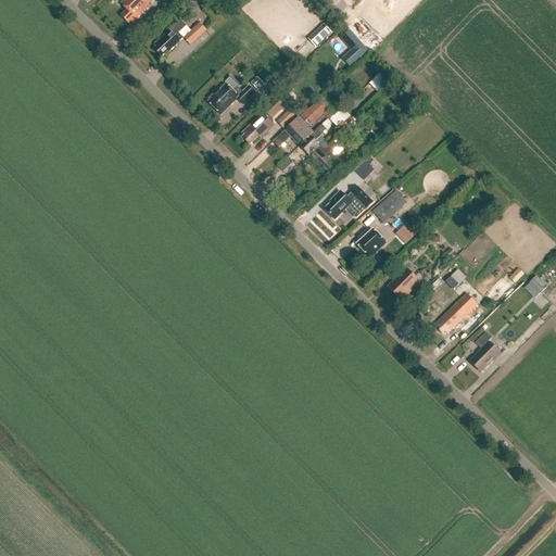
[(133,24),(149,8),(143,1),(143,0),(125,0),(122,4),(127,11),(122,16),(128,24),(130,22),(133,24)]
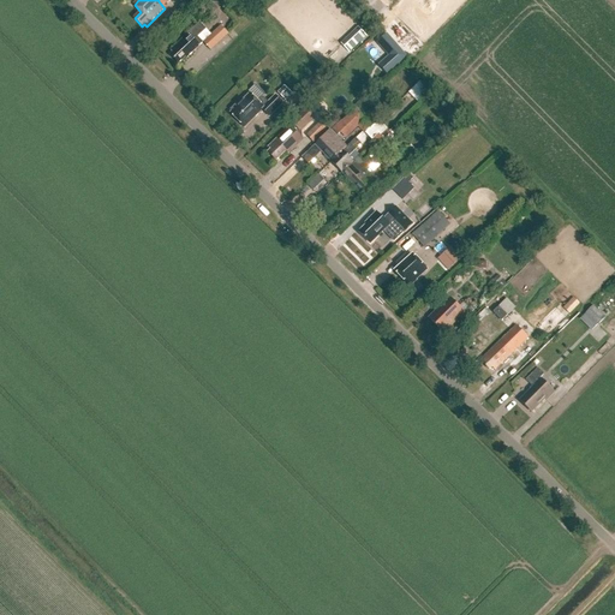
[(199,47),(203,43),(212,35),(207,30),(199,23),(171,51),(173,53),(171,55),(179,64),(186,58),(187,59),(199,47)]
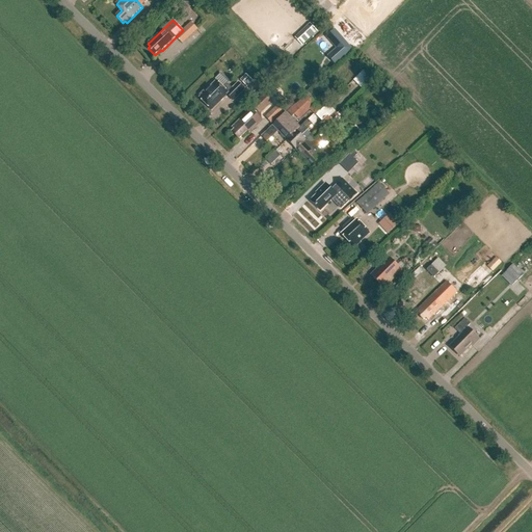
[(183,45),(198,30),(191,23),(183,30),(176,37),(183,45)]
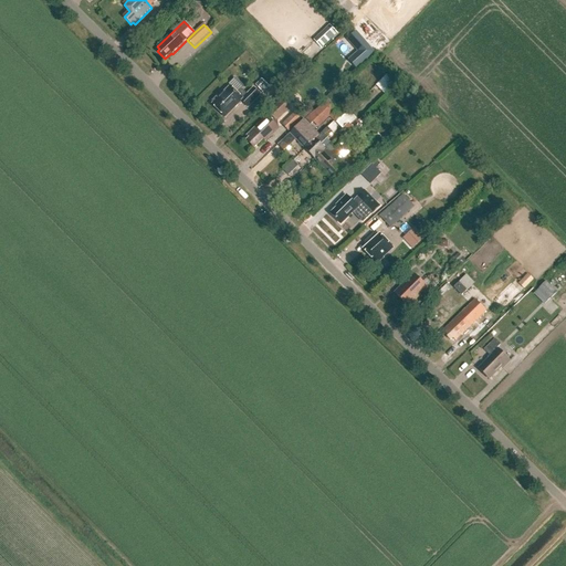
[(322,40),(318,37),(314,41),(322,49),(337,34),(333,29),(322,40)]
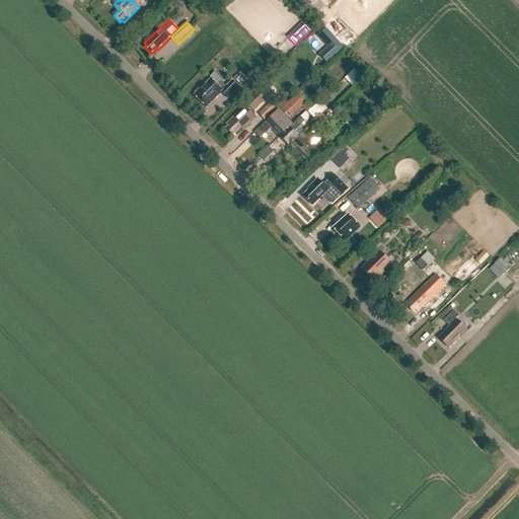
[(241,85),(246,80),(241,74),(235,79),(241,85)]
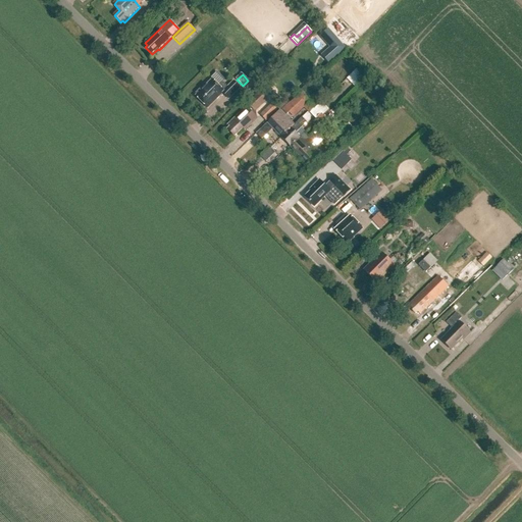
[(197,95),(195,97),(208,109),(222,95),(228,100),(241,88),(235,82),(227,88),(223,83),(219,87),(212,80),(202,90),(201,89),(196,94),(197,95)]
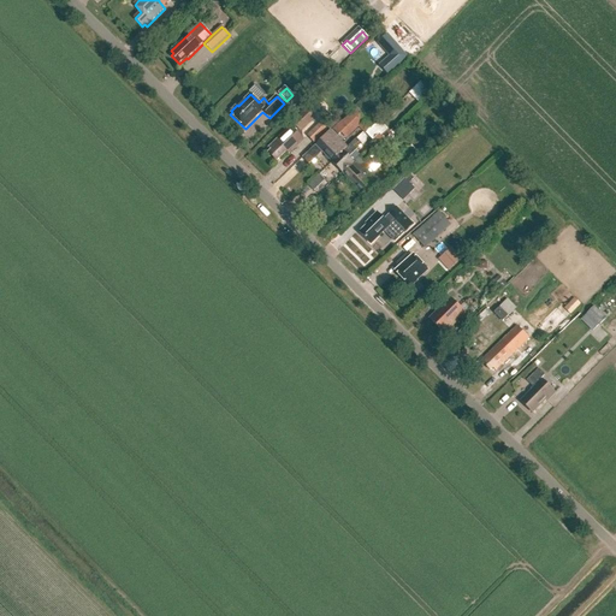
[(272,150),(270,153),(277,161),(286,152),(289,154),(304,140),(300,135),(301,134),(315,119),(307,110),(290,125),(292,126),(270,148),(272,150)]
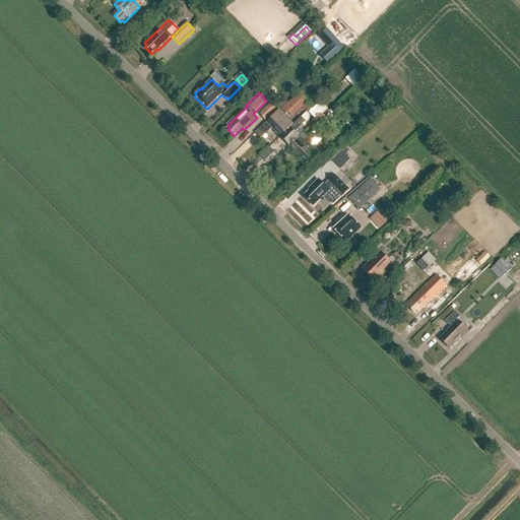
[(315,108),(321,102),(323,101),(317,94),(313,99),(312,98),(308,102),(301,93),(280,112),(267,124),(280,137),(280,138),(293,126),(288,122),(303,108),(309,114),(315,108)]
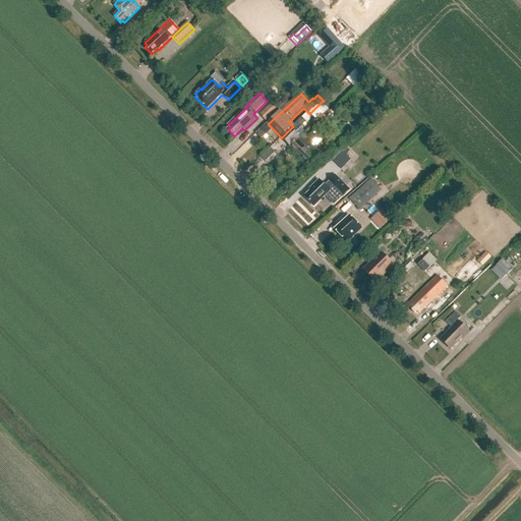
[(266,120),(278,109),(272,103),(259,114),(266,120)]
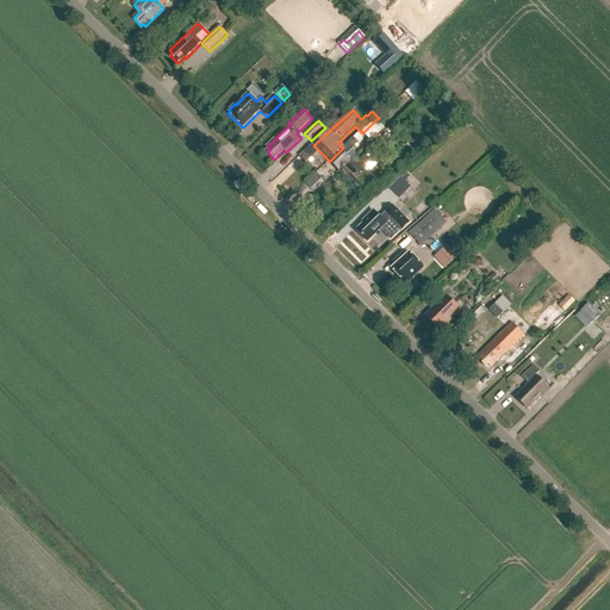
[(387,131),(386,132),(384,130),(378,135),(375,134),(368,141),(375,148),(390,134),(387,131)]
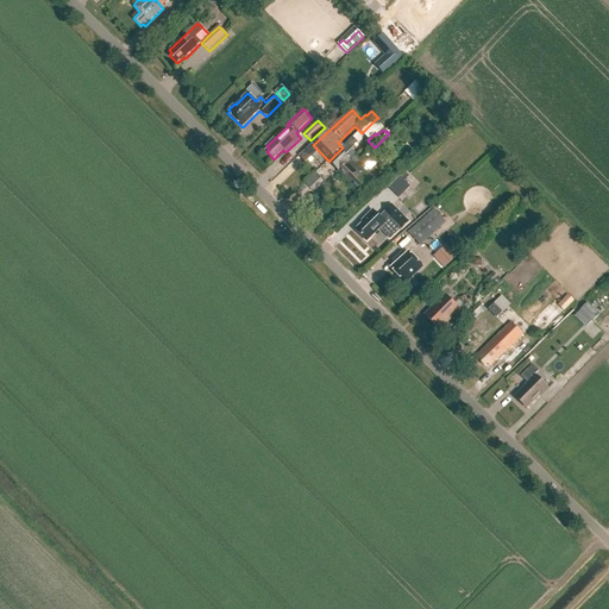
[(339,173),(356,156),(353,157),(350,152),(358,144),(353,138),(343,148),(328,162),(339,173)]
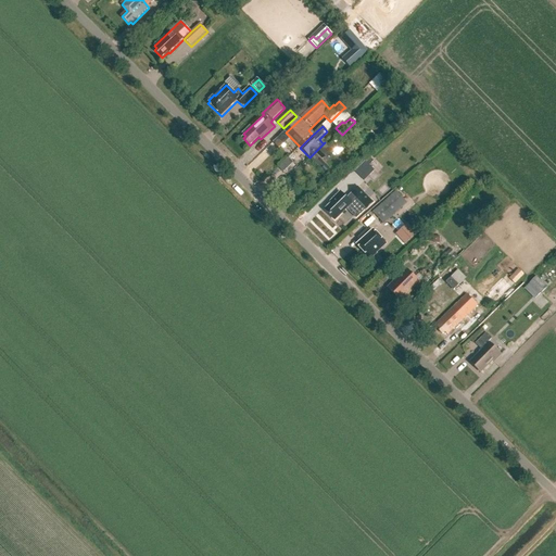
[(325,142),(310,158),(327,175),(339,163),(332,155),(341,147),(336,141),(329,148),(325,142)]
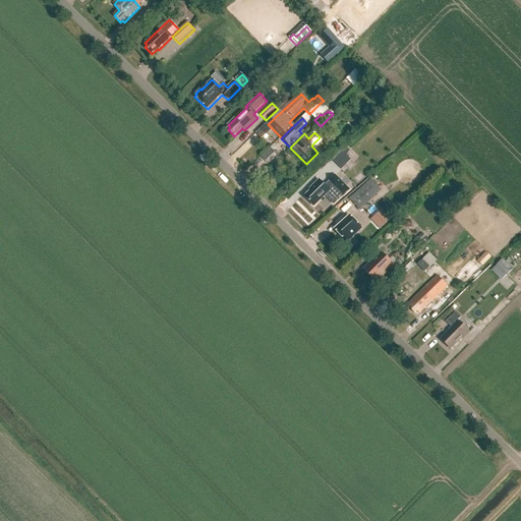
[(266,163),(275,154),(271,149),(261,158),(266,163)]
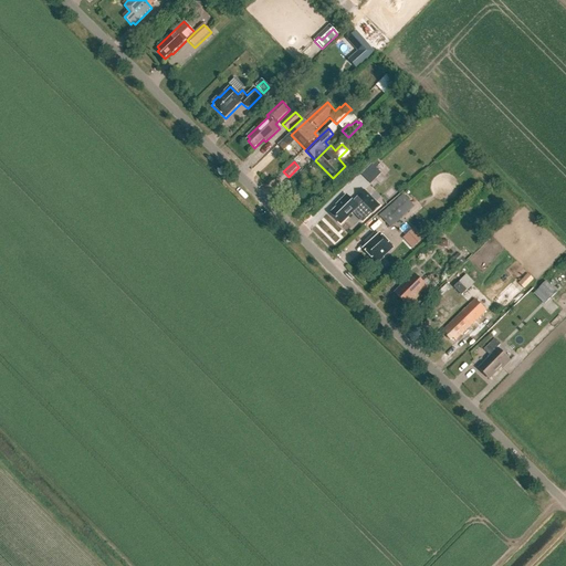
[(374,161),(362,173),(371,182),(384,173),(374,161)]
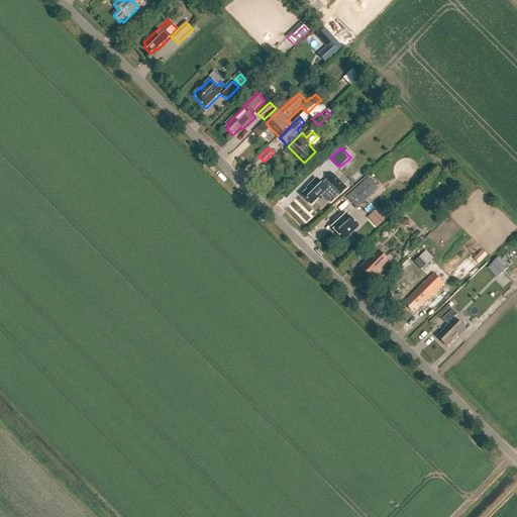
[(311,206),(323,195),(331,204),(340,195),(341,196),(347,190),(333,176),(322,186),(316,180),(310,186),(312,187),(302,196),(311,206)]
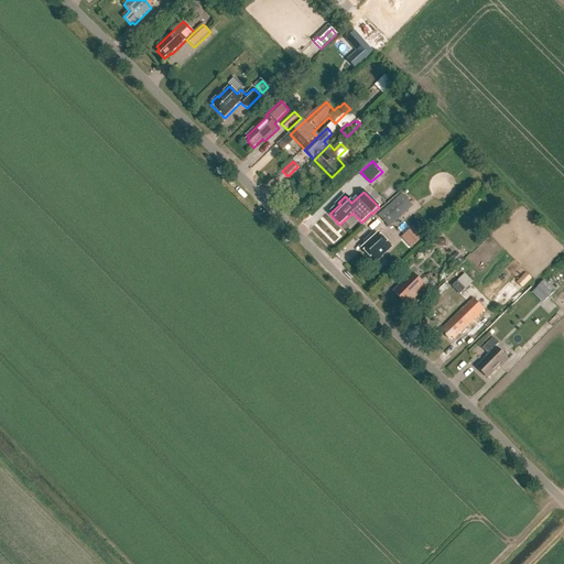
[(391,207),(379,218),(389,230),(401,219),(391,207)]
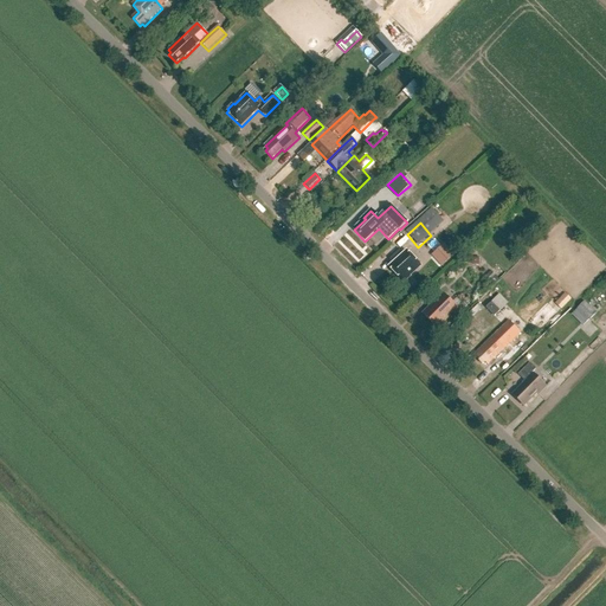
[(420,266),(407,252),(389,268),(400,281),(406,275),(408,277),(420,266)]
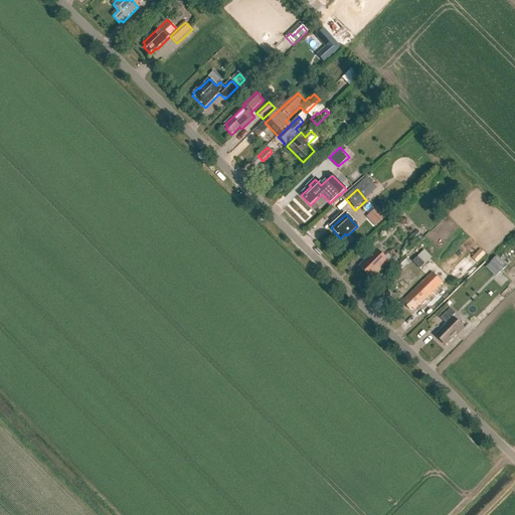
[(376,249),(359,267),(372,280),(389,263),(376,249)]
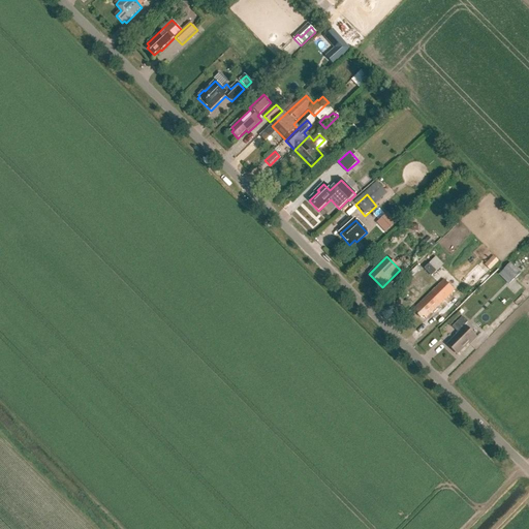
[(490,271),(499,261),(494,256),(485,266),(490,271)]
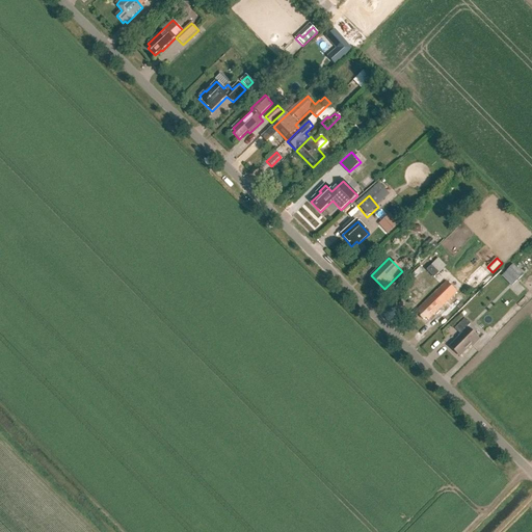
[(507,270),(517,281),(524,275),(513,264),(507,270)]
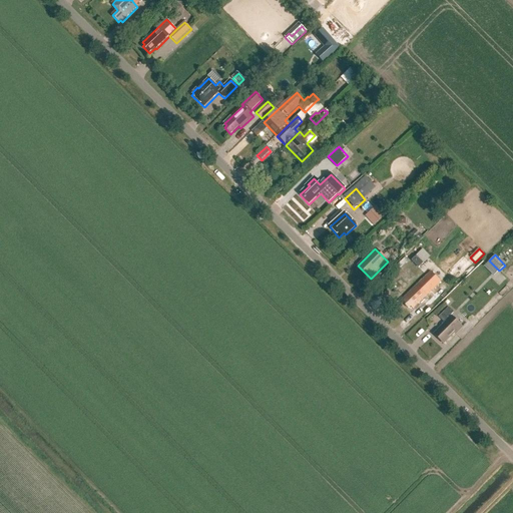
[(412,261),(419,269),(424,264),(417,257),(412,261)]
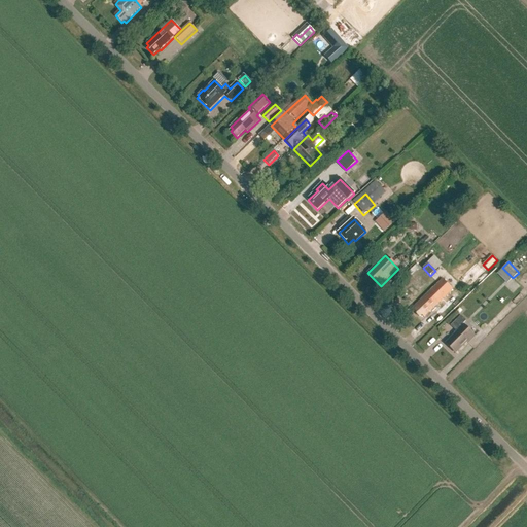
[(471,269),(460,279),(463,283),(475,273),(471,269)]
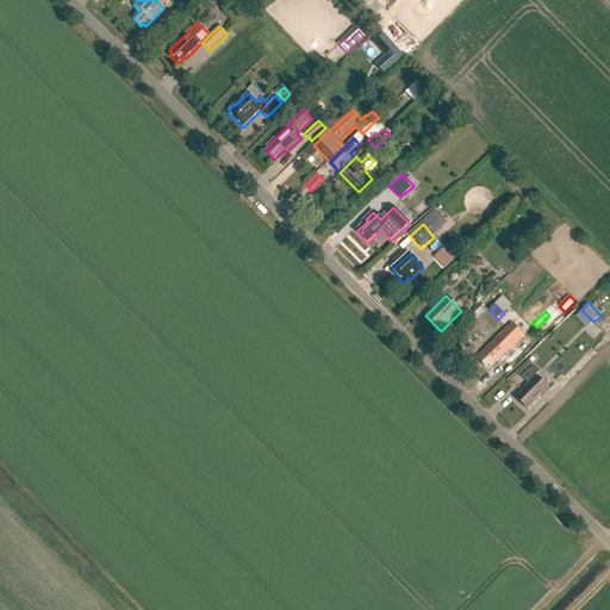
[(512,323),(479,355),(481,359),(479,361),(486,368),(489,366),(491,368),(524,336),(512,323)]
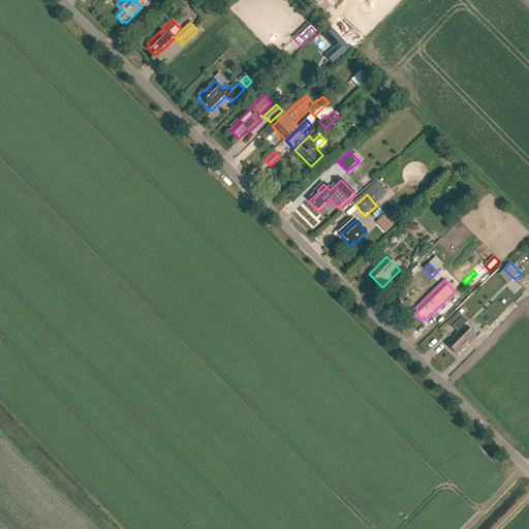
[(470,345),(476,338),(465,327),(468,322),(463,317),(453,328),(459,334),(447,345),(458,355),(468,344),(470,345)]
